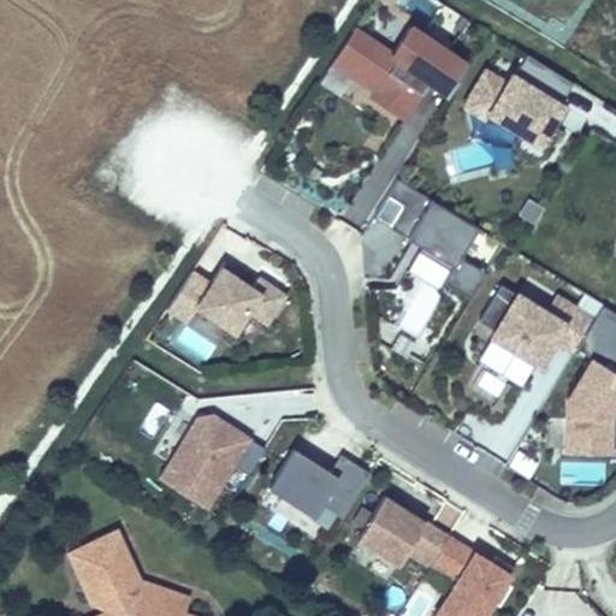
[(444,95),(462,65),(404,30),(389,57),(351,35),(327,69),(371,94),(367,101),(398,119),(421,81),(444,95)]
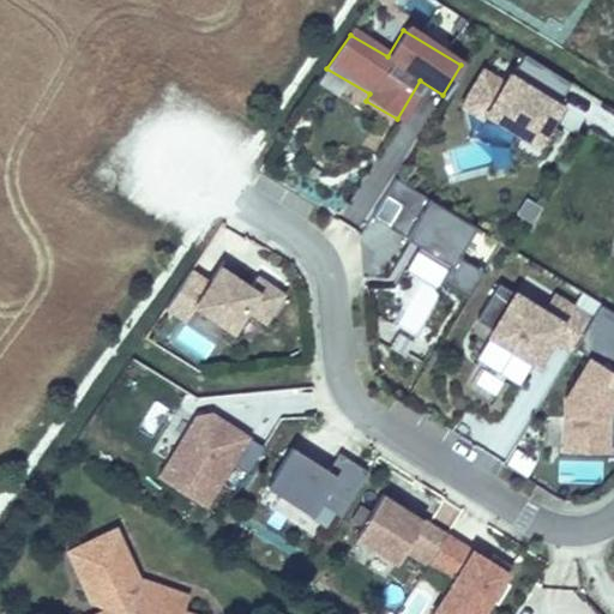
[(548,122),(559,103),(555,101),(569,82),(522,54),(509,74),(506,73),(501,82),(480,70),(458,106),(481,119),(485,114),(516,132),(509,144),(536,160),(555,127),(548,122)]
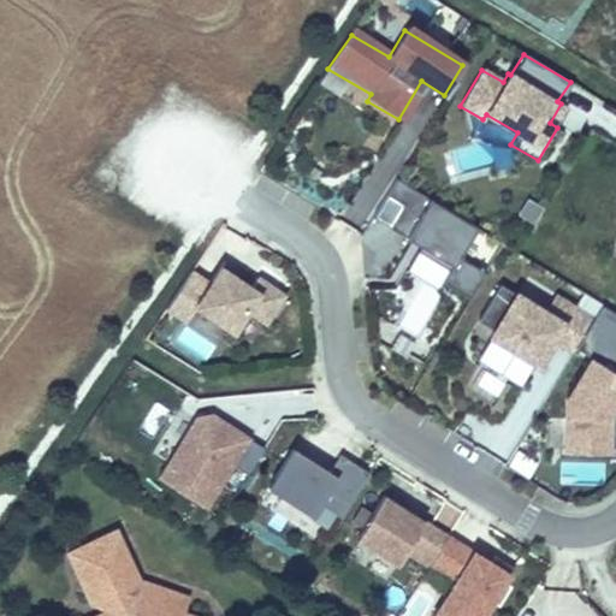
[(487,140),(457,150),(466,173),(496,163),(487,140)]
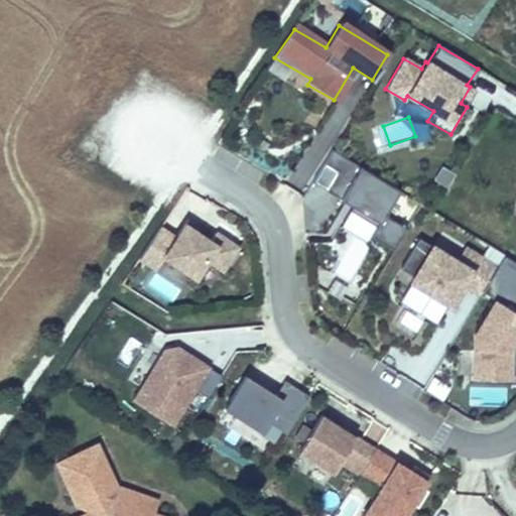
[(397,189),(330,149),(321,163),(336,171),(325,190),(350,206),(377,223),(374,227),(369,236),(393,250),(405,229),(382,215),(397,189)]
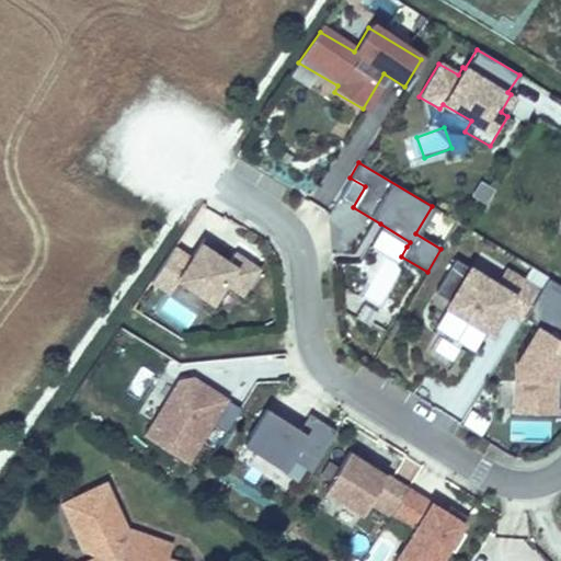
[(353,207),(365,186),(350,178),(338,197),(353,207)]
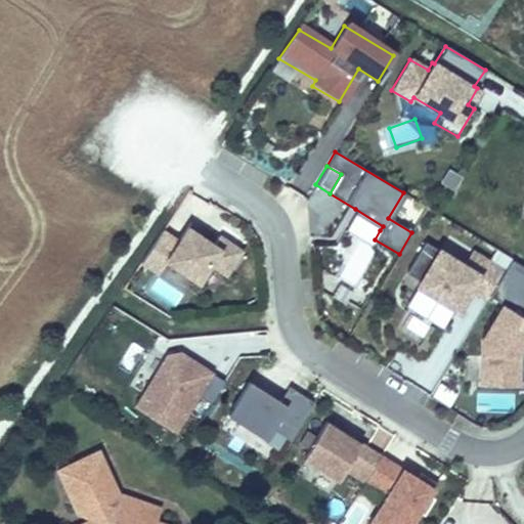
[(453,188),(461,176),(449,169),(442,181),(453,188)]
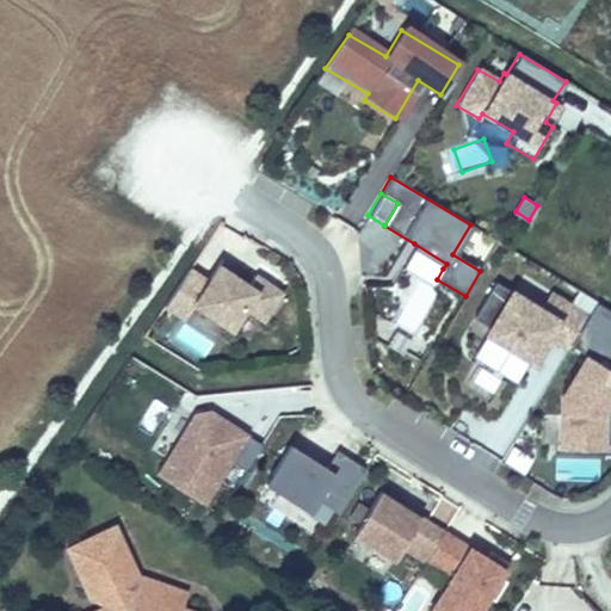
[(446,264),(414,244),(412,250),(443,269),(446,264)]
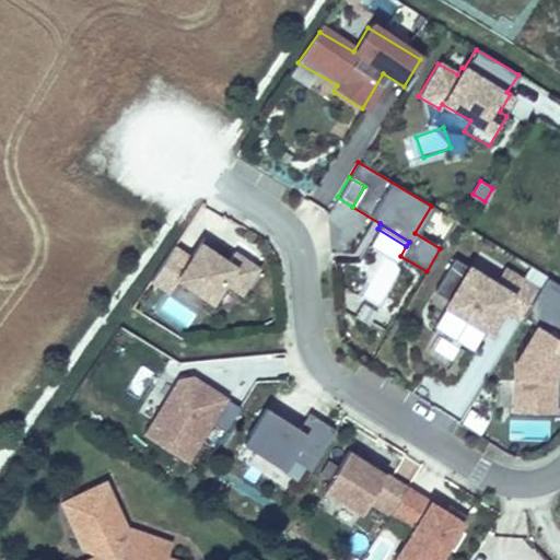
[(257,270),(232,254),(226,263),(199,245),(189,259),(172,248),(150,282),(167,294),(176,280),(210,303),(223,284),(240,295),(257,270)]
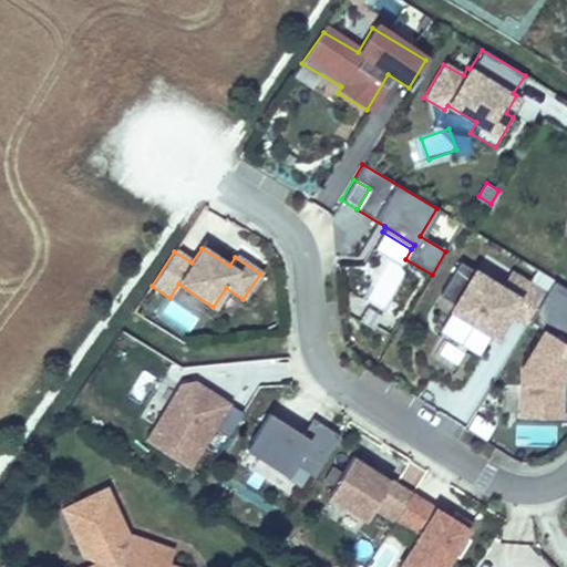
[(383,285),(394,261),(378,255),(368,277),(383,285)]
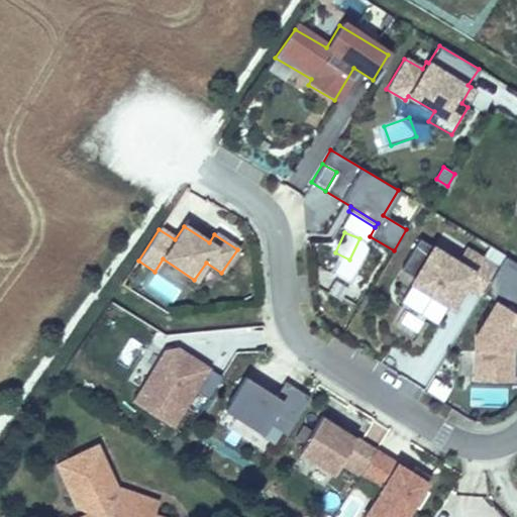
[(482,293),(497,267),(467,247),(457,262),(433,246),(415,277),(428,285),(425,290),(452,305),(466,283),(482,293)]
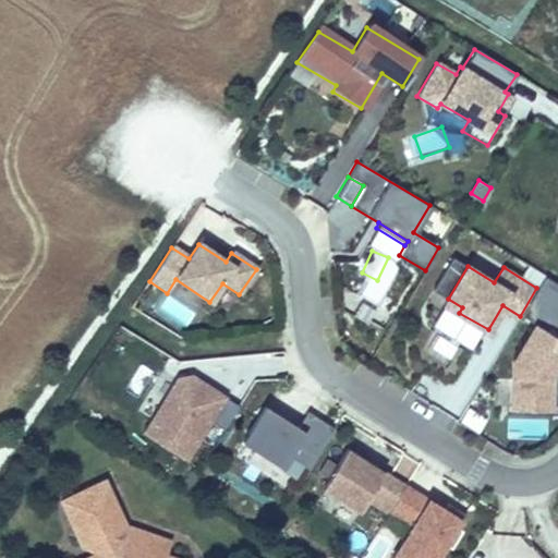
[(556,409),(556,372),(557,368),(557,336),(536,323),(513,360),(513,377),(513,404),(513,408),(556,409)]
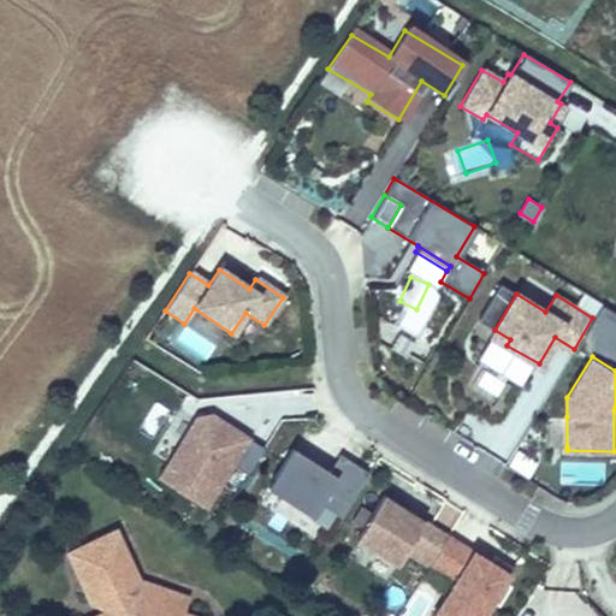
[(499,404),(510,383),(478,365),(466,386),(499,404)]
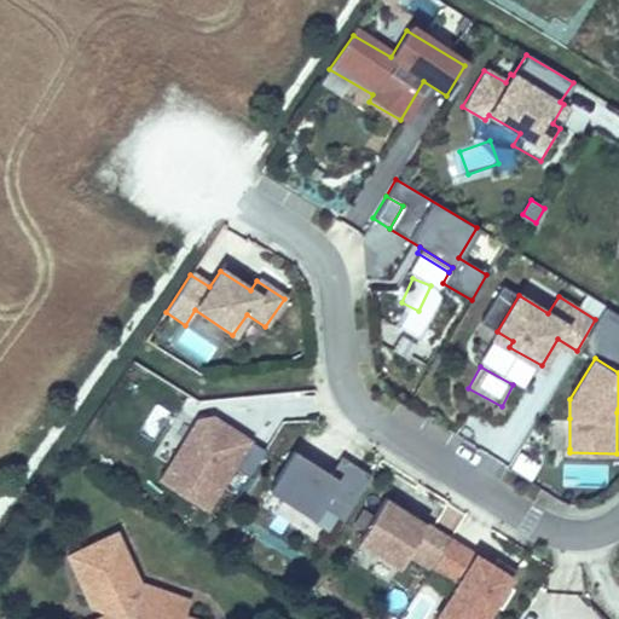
[(570,449),(570,418),(550,418),(550,449),(570,449)]
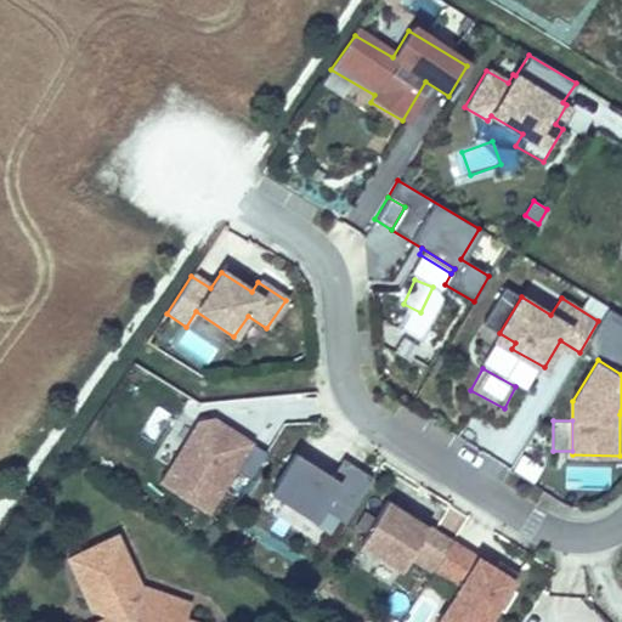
[(208,515),(250,445),(213,422),(197,425),(160,486),(208,515)]
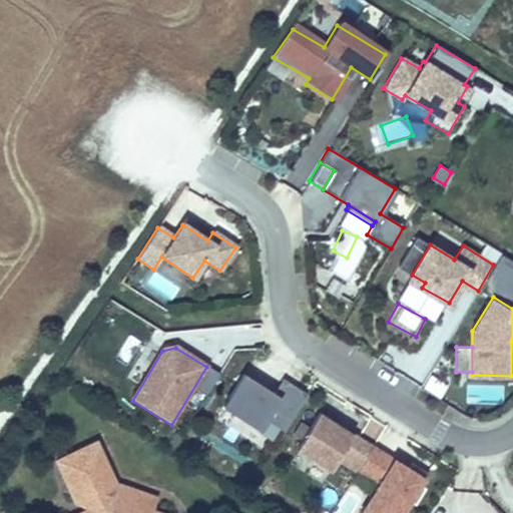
[(286,431),(309,395),(284,379),(275,394),(244,375),(224,407),(262,430),(268,421),(286,431)]
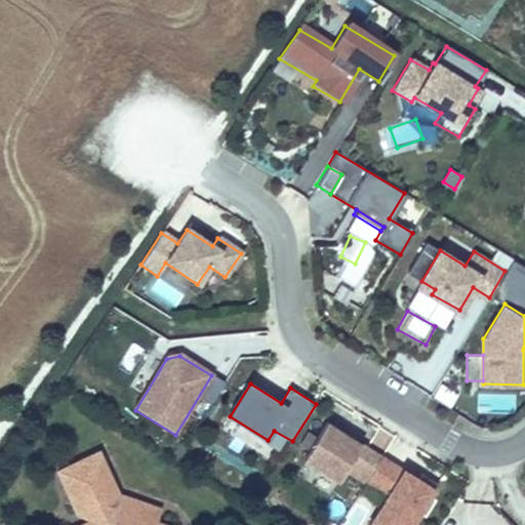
[(341,482),(365,445),(329,423),(307,460),(341,482)]
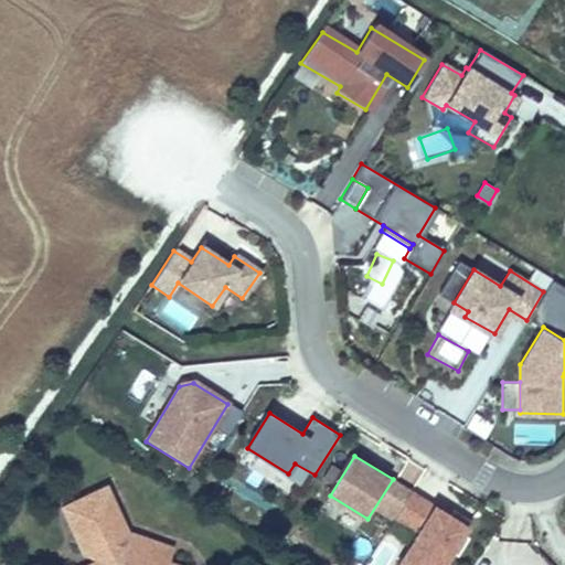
[(98,560),(84,564),(184,564),(170,560),(172,545),(127,531),(105,484),(56,504),(72,539),(89,544),(100,539),(104,545),(98,560)]
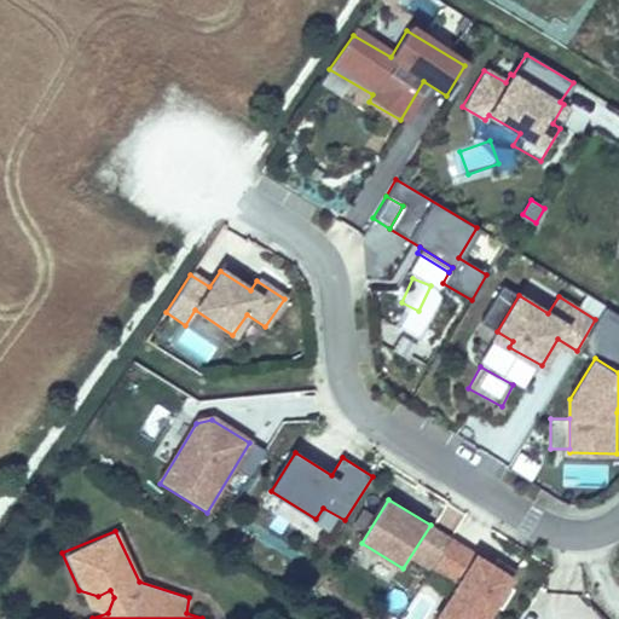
[(509,583),(518,568),(498,556),(493,563),(452,538),(435,566),(461,582),(438,618),(486,618),(497,602),(504,607),(516,588),(509,583)]
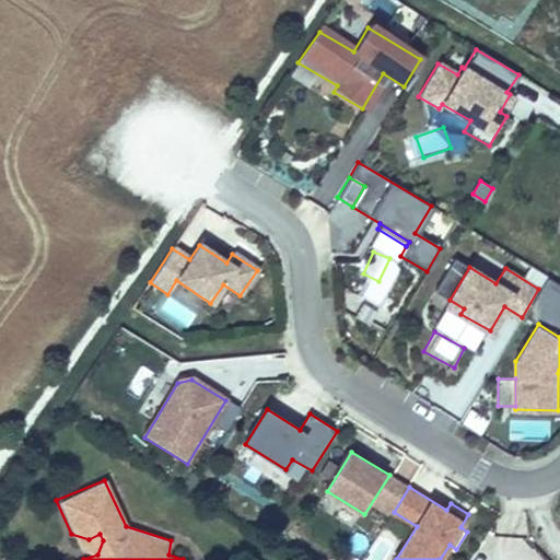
[(78,547),(97,555),(103,540),(100,534),(89,539),(71,534),(78,547)]
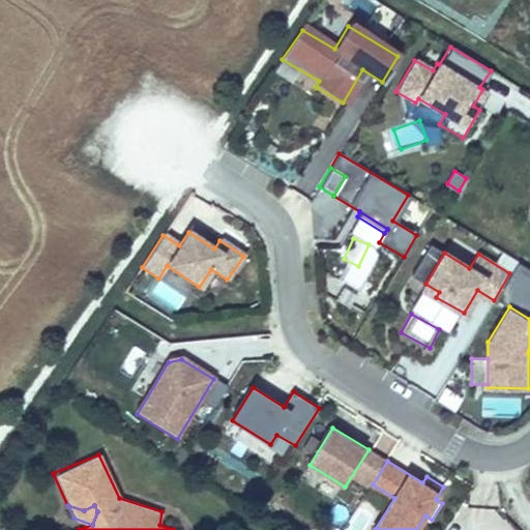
[(184,529),(188,520),(162,511),(159,525),(173,529),(184,529)]
